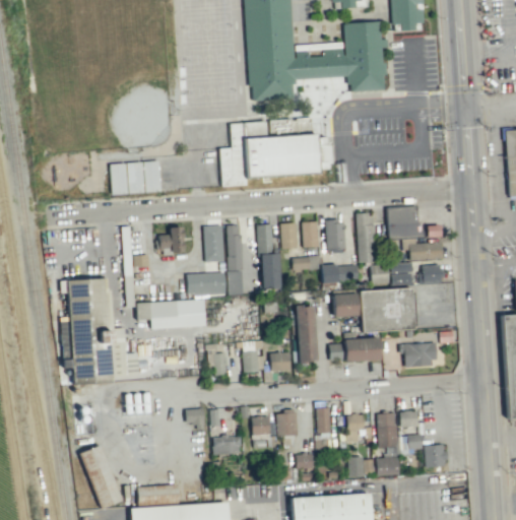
[(288,0),(292,55),(345,52),(343,25),(382,23),(386,89),(348,91),(347,77),(292,80),(293,105),(251,107),(245,0),(288,0)]
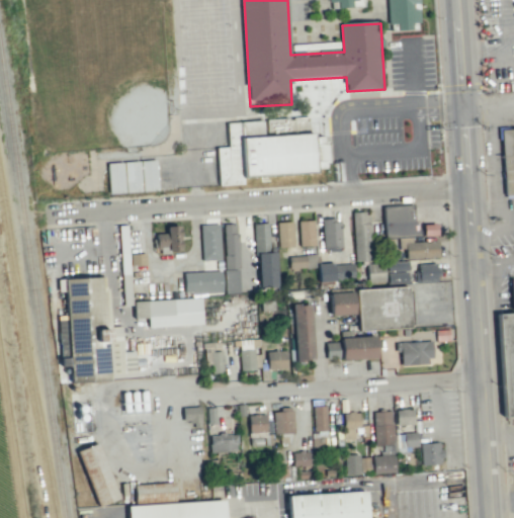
[(421,0),(422,29),(393,30),(391,0),(366,0),(367,9),(334,10),(333,0),(421,0)]
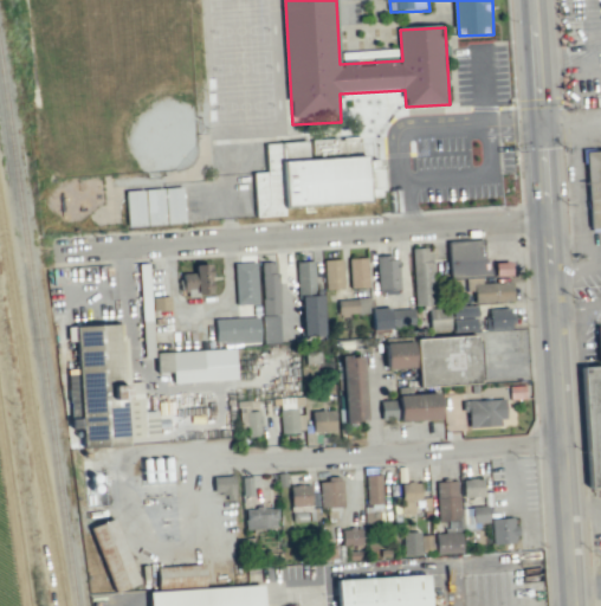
[(600,230),(593,231),(588,153),(600,152),(600,230)]
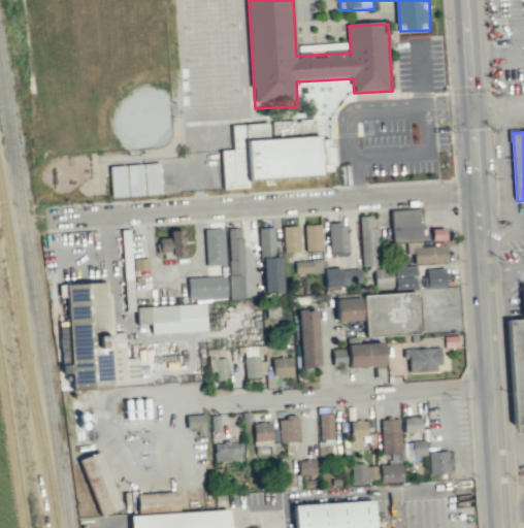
[(243,140),(319,135),(322,178),(247,184),(243,140)]
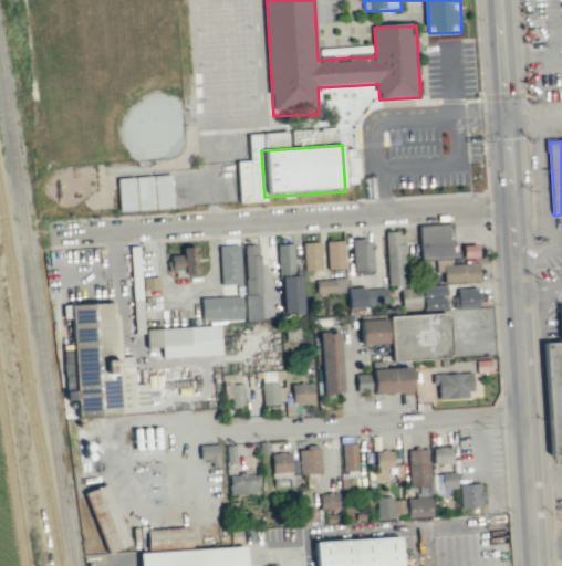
[(158,208),(175,208),(174,175),(157,175),(158,208)]
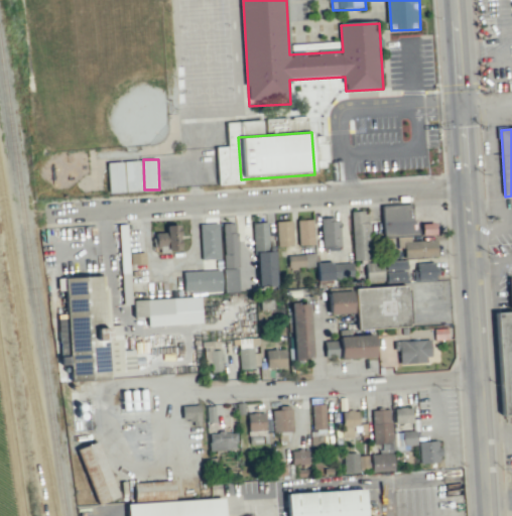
[(127,160),(127,190),(143,190),(142,160),(127,160)]
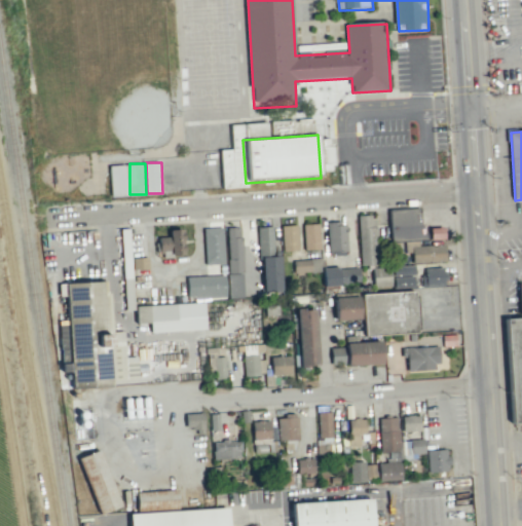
[(128,164),(112,165),(113,196),(129,195),(128,164)]
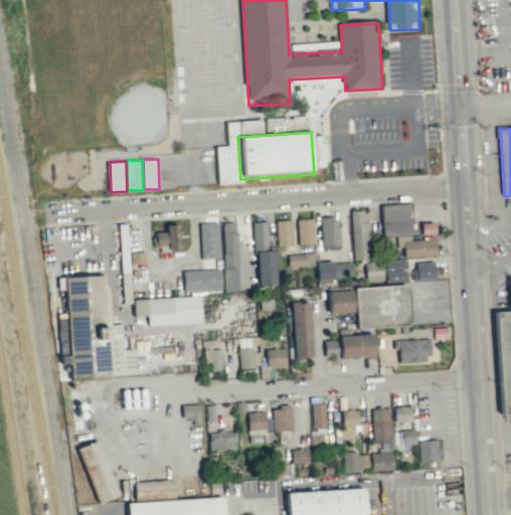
[(384,235),(416,234),(415,204),(383,205),(384,235)]
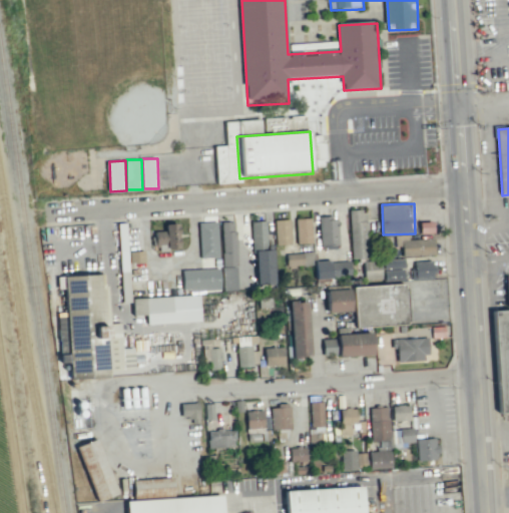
[(354,259),(370,258),(368,209),(352,210),(354,259)]
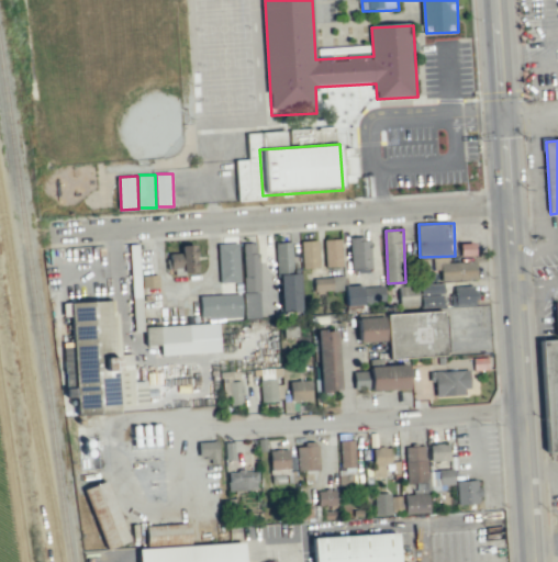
[(353,238),(354,273),(374,272),(372,237),(353,238)]
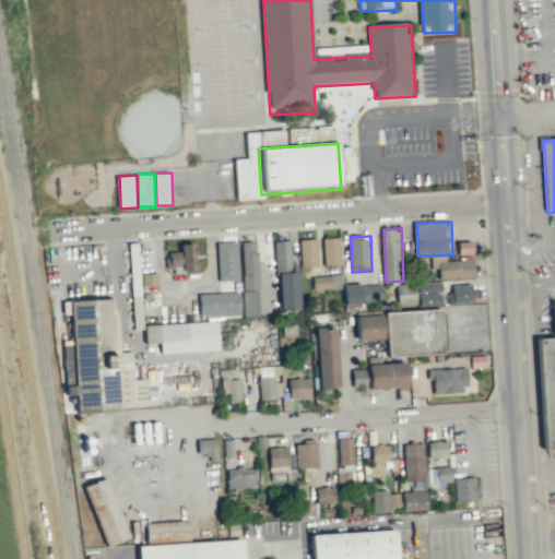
[(343,264),(342,237),(326,238),(327,265),(343,264)]
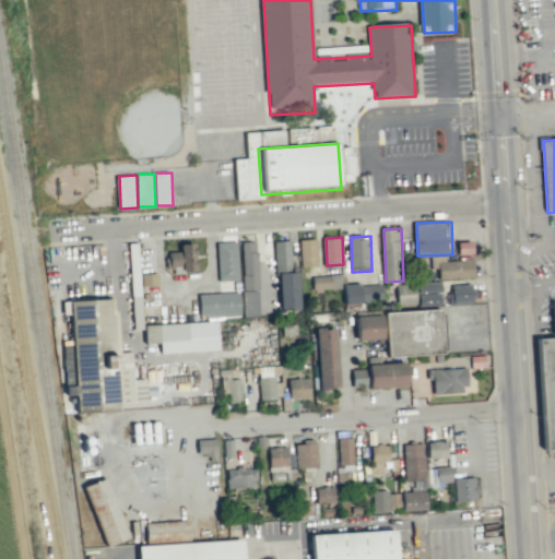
[(304,266),(320,265),(319,239),(303,239),(304,266)]
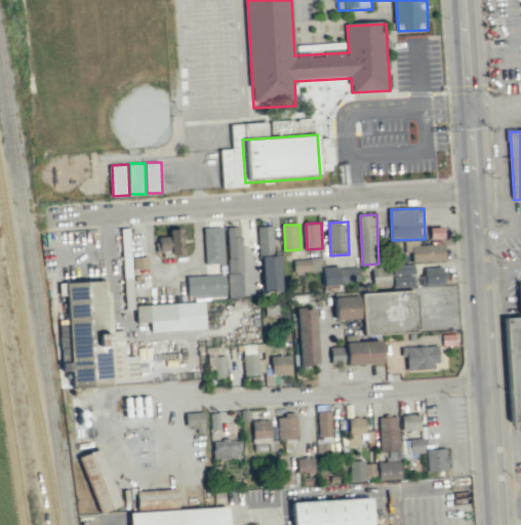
[(259,227),(261,254),(276,254),(275,226),(259,227)]
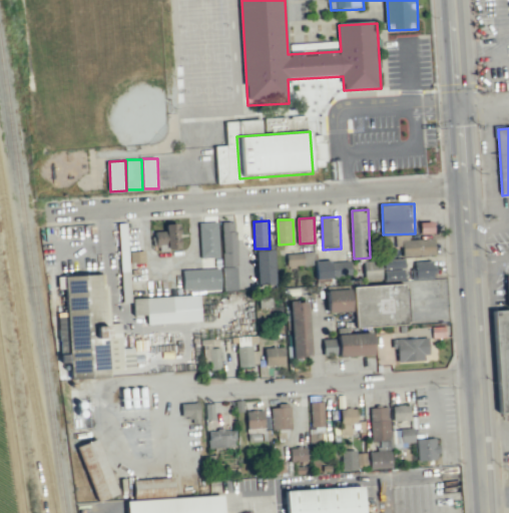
[(202,258),(221,257),(219,221),(200,222),(202,258)]
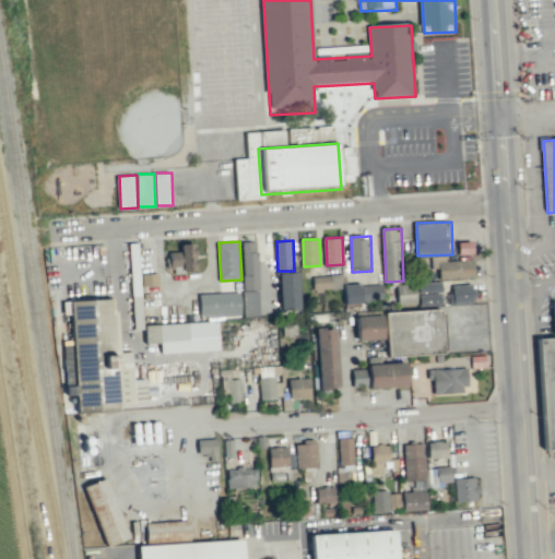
[(246,316),(261,316),(260,241),(245,241),(246,316)]
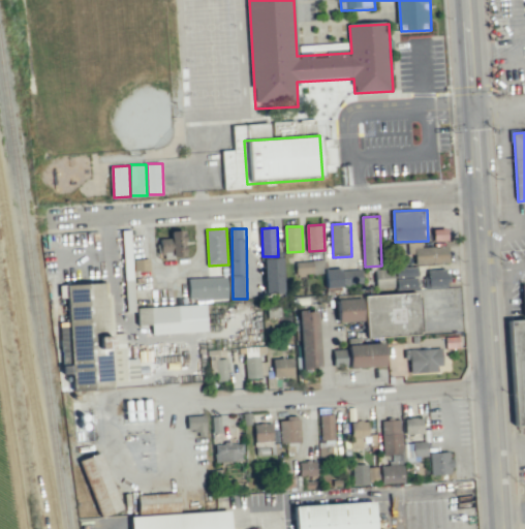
[(173,230),(174,238),(161,239),(161,253),(175,253),(175,256),(187,256),(187,230),(173,230)]
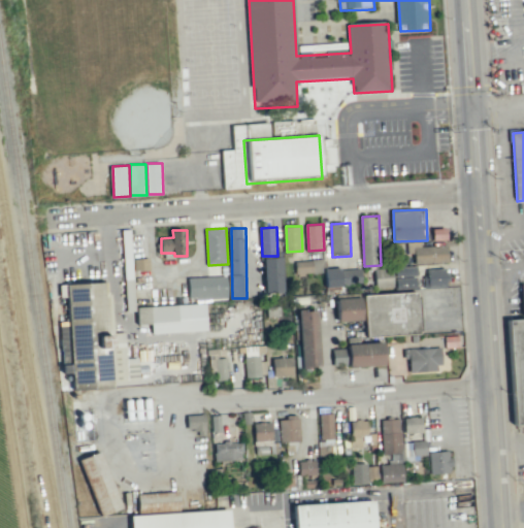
[(450,262),(450,245),(423,246),(423,241),(408,242),(410,254),(417,254),(417,263),(450,262)]
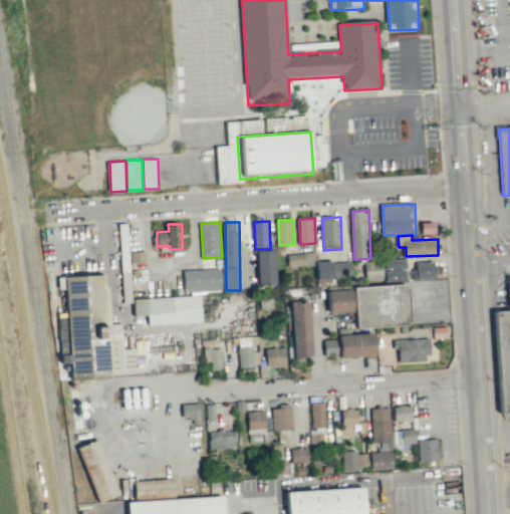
[(277,284),(276,250),(258,250),(259,285),(277,284)]
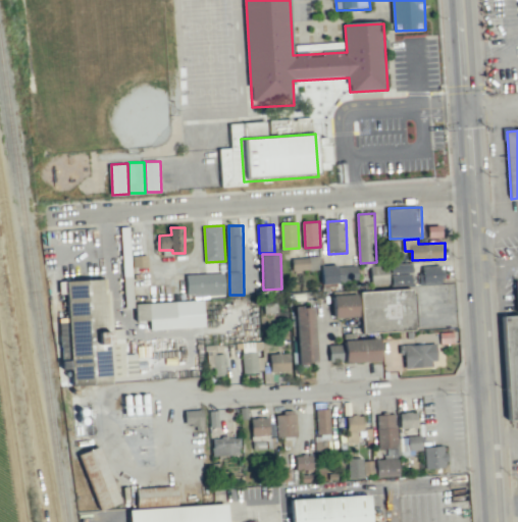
[(321,257),(295,257),(295,271),(322,270),(321,257)]
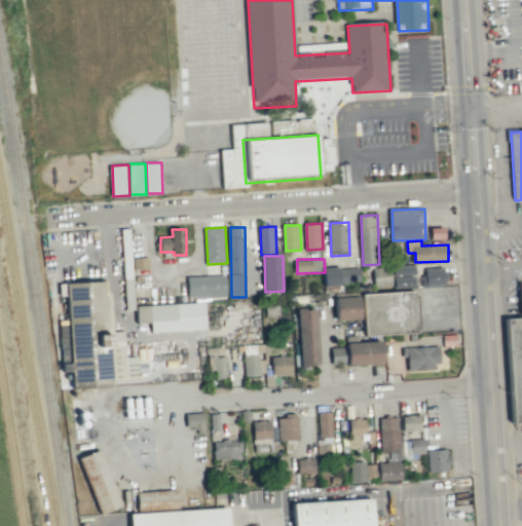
[(396,265),(396,287),(417,287),(417,265),(396,265)]
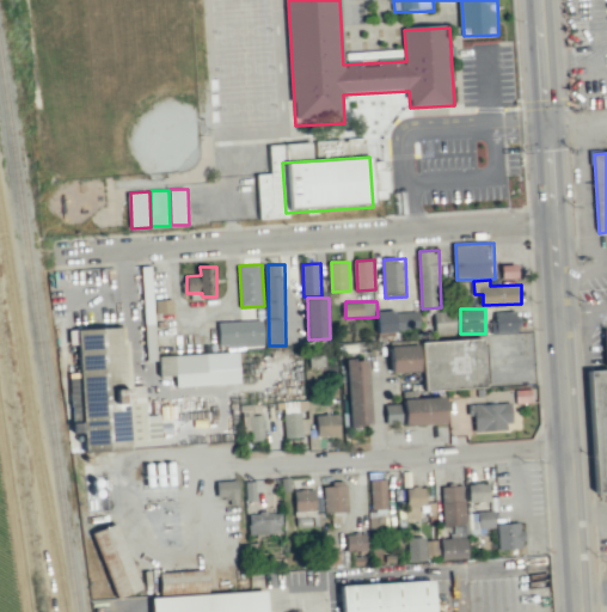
[(458,332),(457,310),(436,311),(437,334),(458,332)]
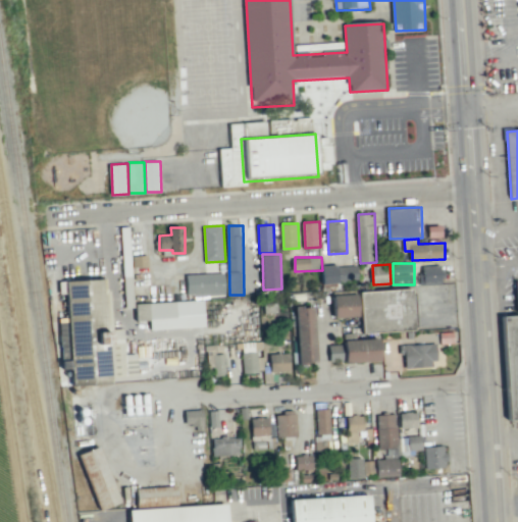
[(360,281),(359,265),(323,266),(324,282),(360,281)]
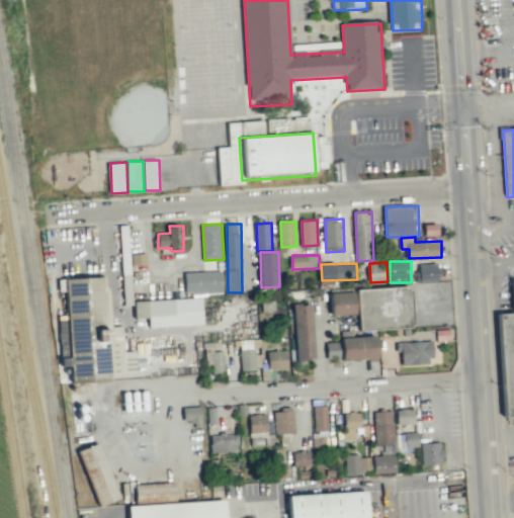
[(439,263),(419,264),(419,281),(439,281),(439,263)]
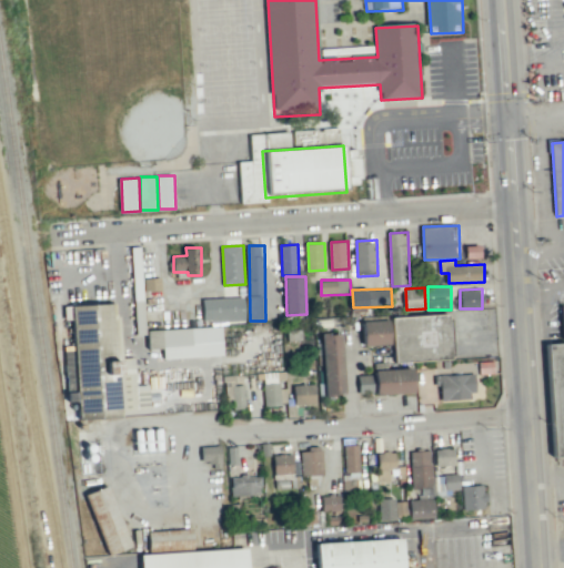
[(247,297),(204,298),(205,322),(247,321),(247,297)]
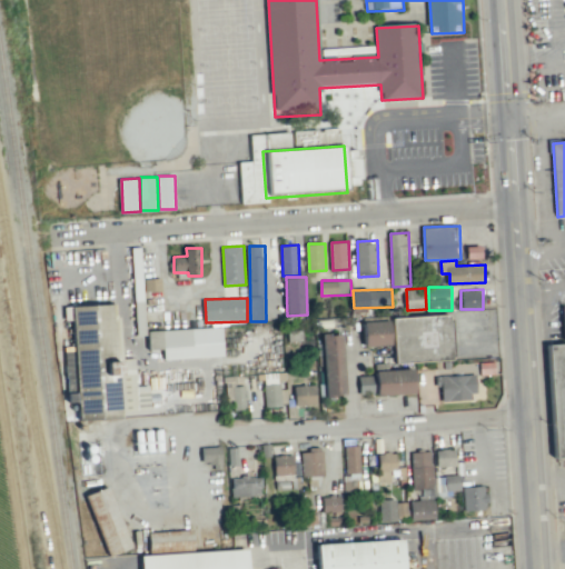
[(72,306),(117,303),(118,317),(121,317),(124,359),(137,358),(138,386),(151,386),(152,407),(124,408),(124,417),(79,420),(72,306)]
